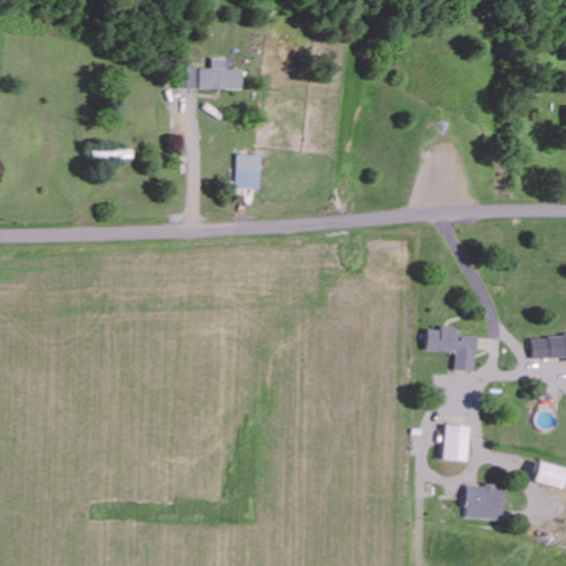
[(226,59),(210,59),(210,69),(199,69),(199,88),(240,90),(240,69),(226,69),(226,59)]
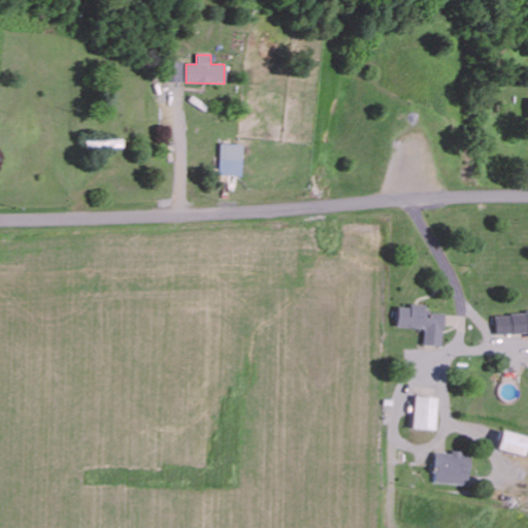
[(164,81),(182,81),(182,62),(165,61),(164,81)]
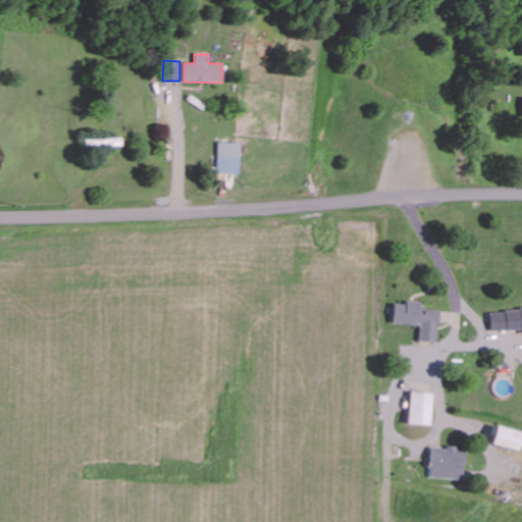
[(239,143),(218,142),(217,173),(238,174),(239,143)]
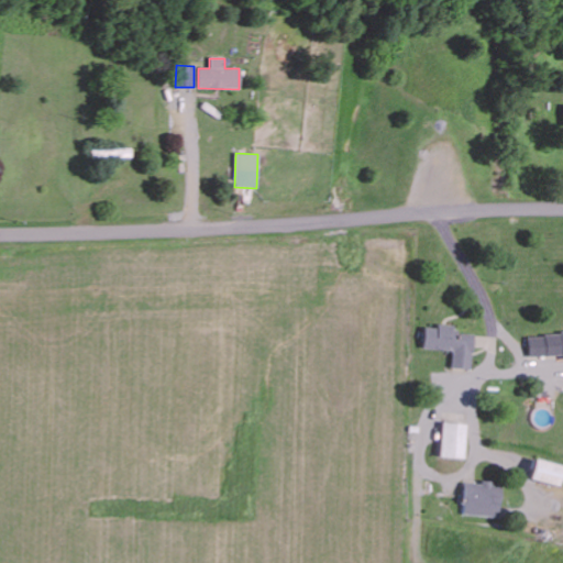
[(472,334),(454,333),(454,326),(435,323),(435,328),(423,327),(421,349),(451,351),(450,368),(470,370),(472,334)]
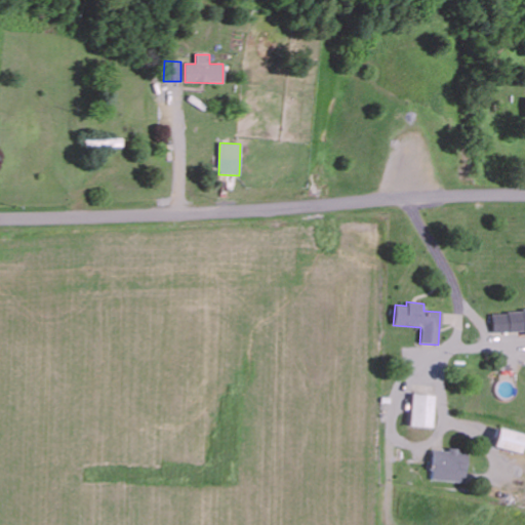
[(524,311),(491,312),(491,333),(524,331),(524,311)]
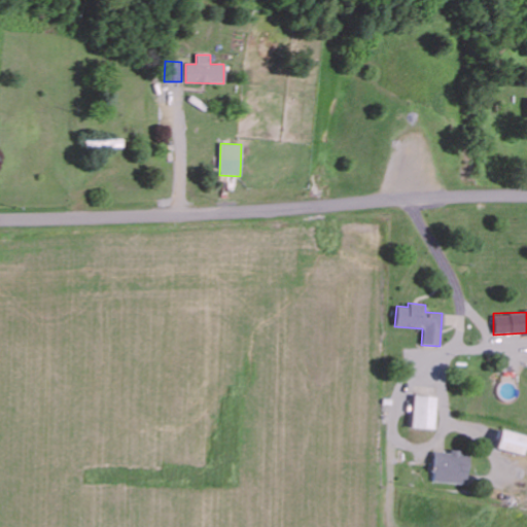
[(411,428),(432,429),(433,396),(412,396),(411,428)]
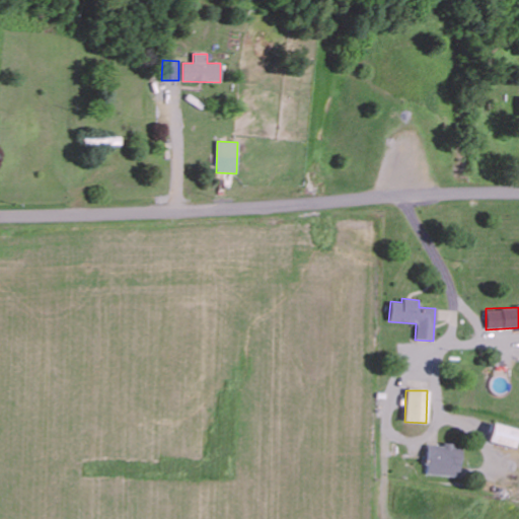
[(517,429),(491,424),(487,442),(513,448),(517,429)]
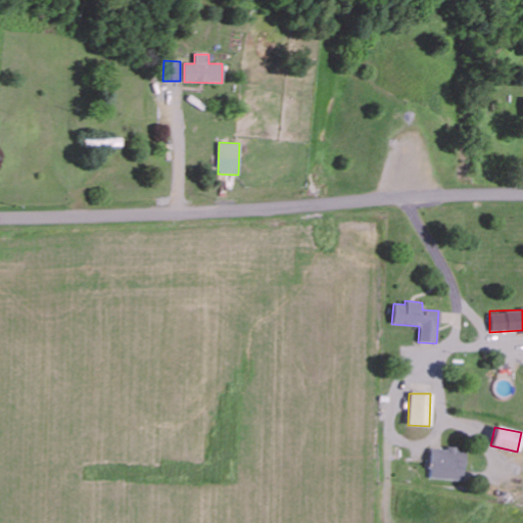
[(429,479),(463,480),(464,449),(431,447),(429,479)]
